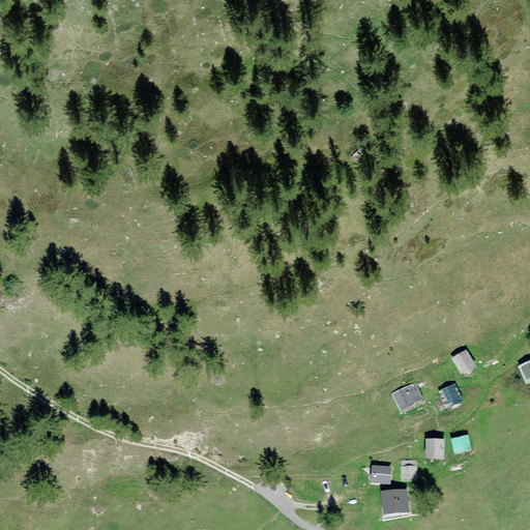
[(465,350),(450,358),(461,376),(468,372),(475,367),(465,350)]
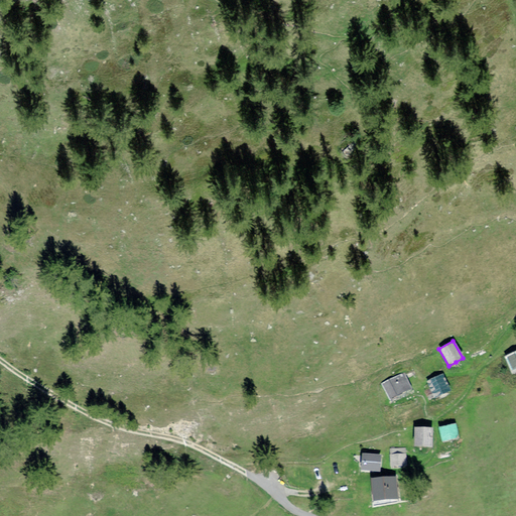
[(515,352),(503,358),(511,375),(515,372),(515,352)]
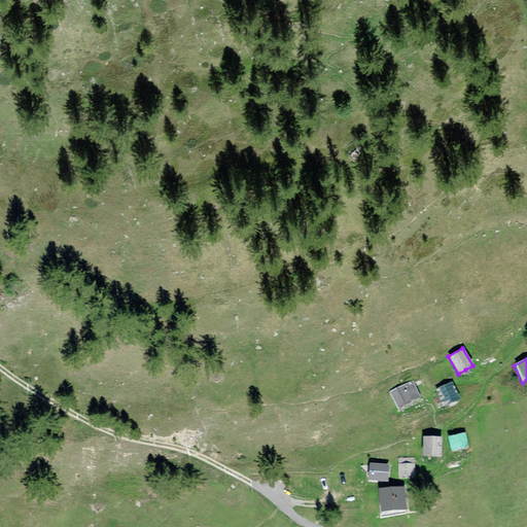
[(411,381),(388,392),(397,412),(407,408),(420,400),(411,381)]
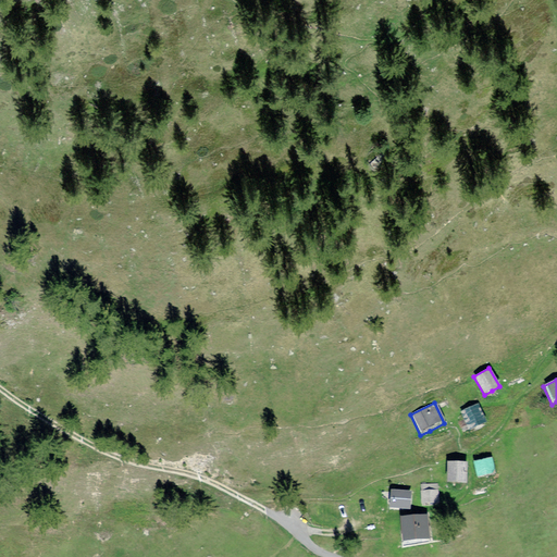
[(478,404),(459,411),(468,430),(477,425),(486,421),(478,404)]
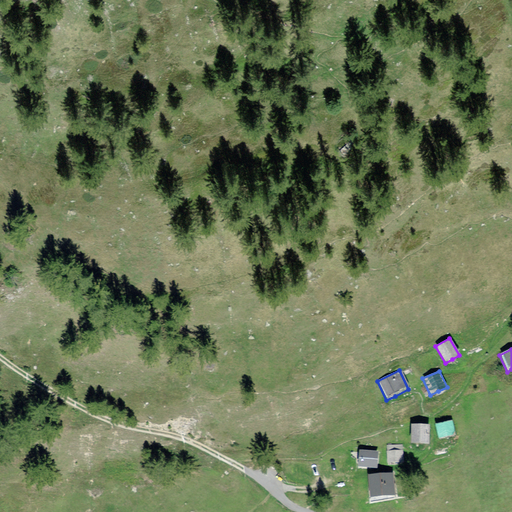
[(453,420),(436,424),(440,439),(448,437),(457,435),(453,420)]
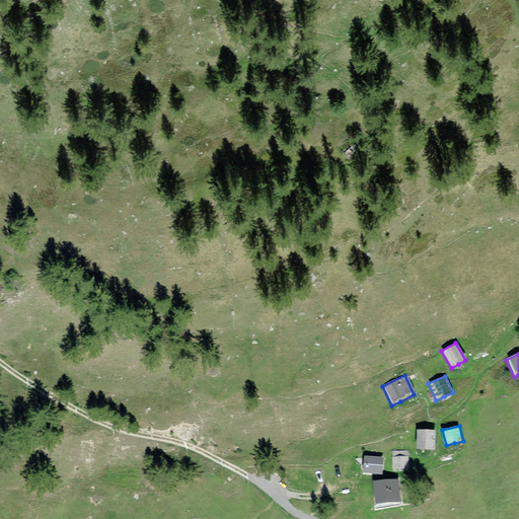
[(426,431),(417,431),(416,450),(434,451),(435,431),(426,431)]
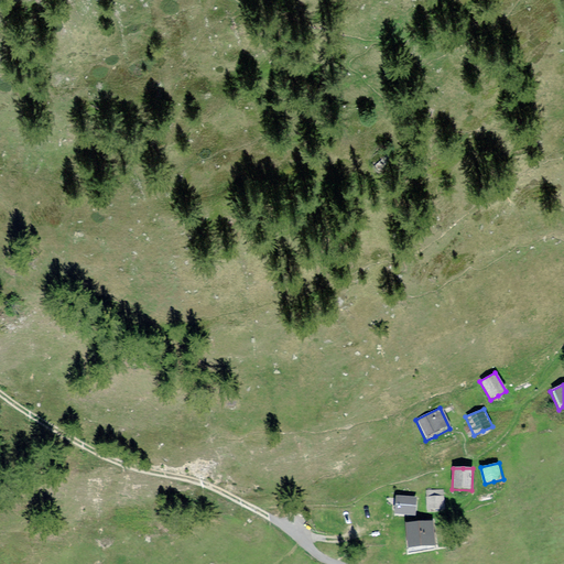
[(443,488),(425,489),(427,511),(436,510),(444,509),(443,488)]
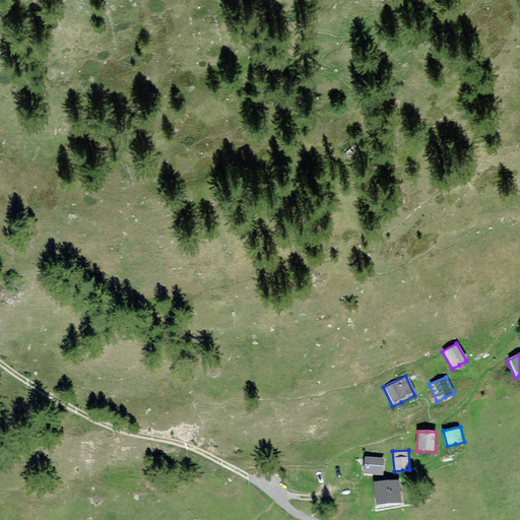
[(384,458),(365,457),(364,466),(364,476),(383,477),(384,458)]
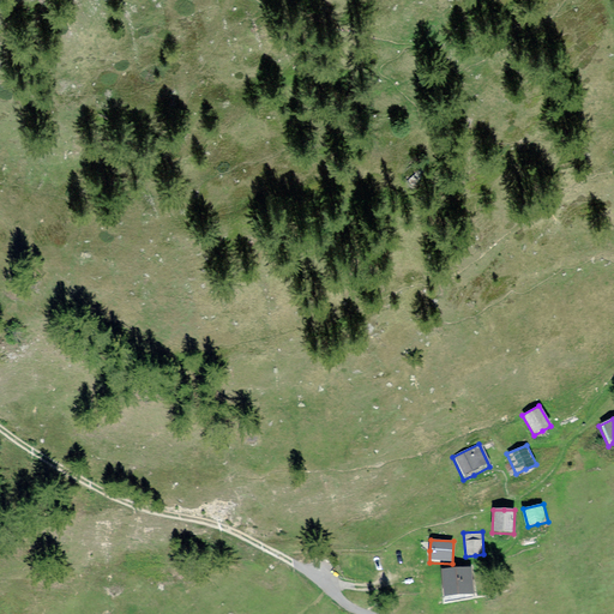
[(456,570),(441,571),(445,596),(474,593),(470,567),(456,570)]
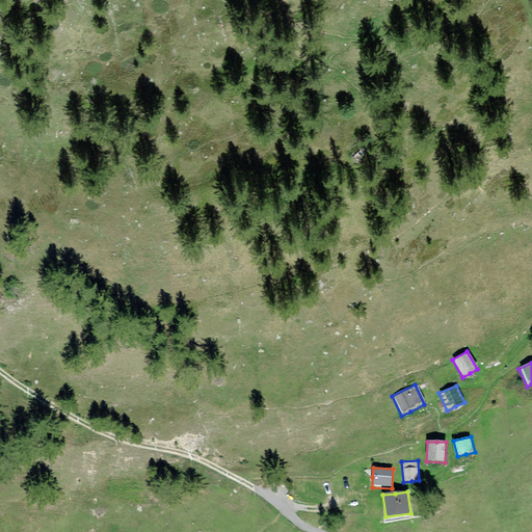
All buildings are outlined.
